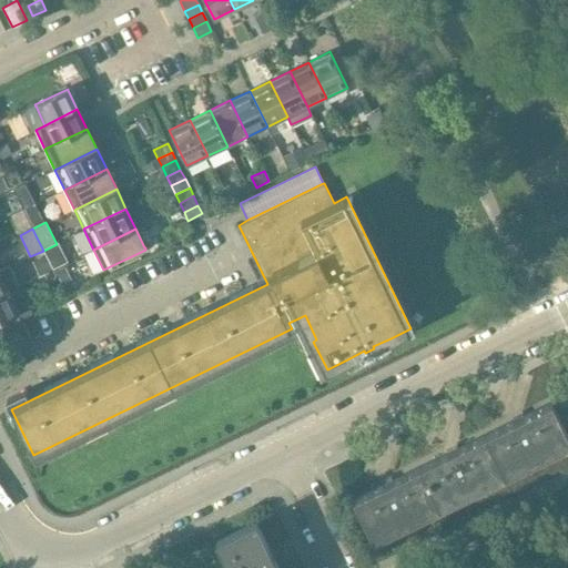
[(37,267),(40,275),(52,270),(48,262),(37,267)]
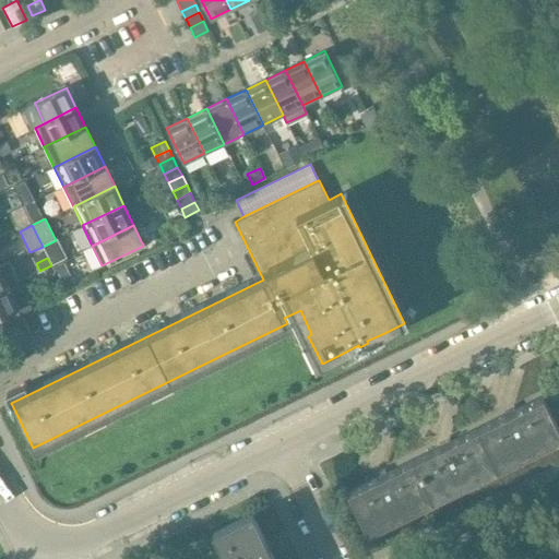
[(0,264),(0,290),(18,282),(8,262),(0,264)]
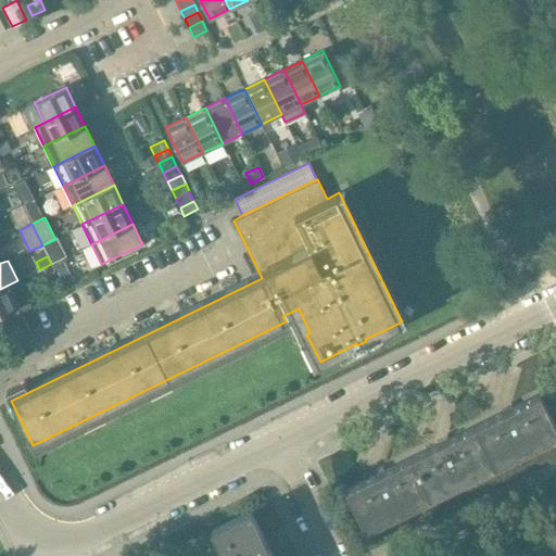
[(489,269),(482,274),(485,280),(493,277),(489,269)]
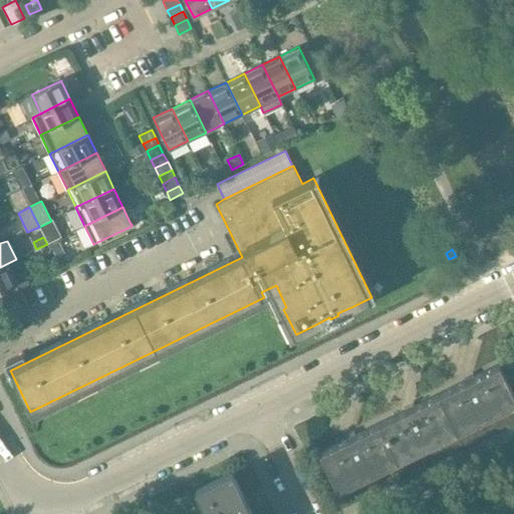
[(66,256),(56,261),(59,268),(70,263),(66,256)]
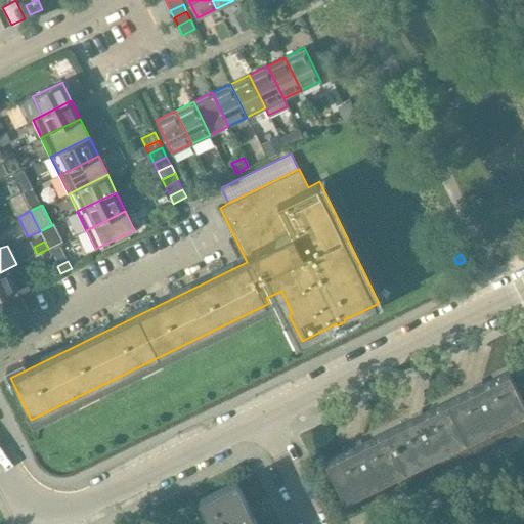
[(16,264),(7,269),(0,272),(0,295),(1,295),(4,303),(20,295),(19,293),(29,289),(16,264)]
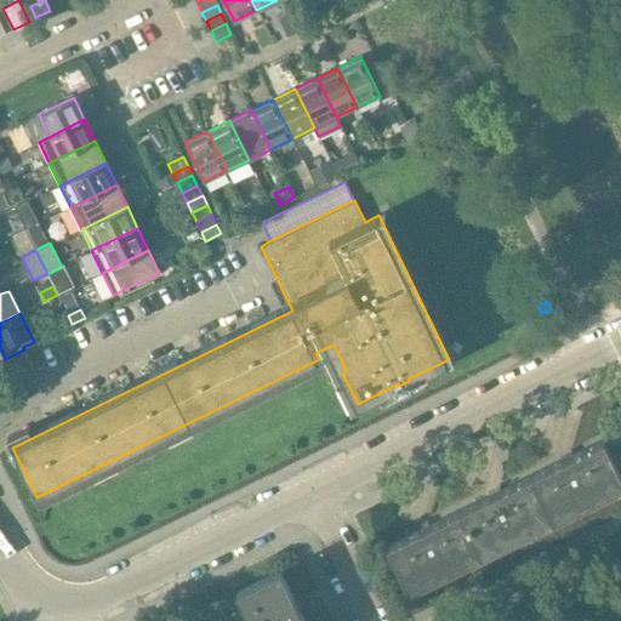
[(24,349),(5,359),(15,379),(34,369),(27,353),(24,349)]
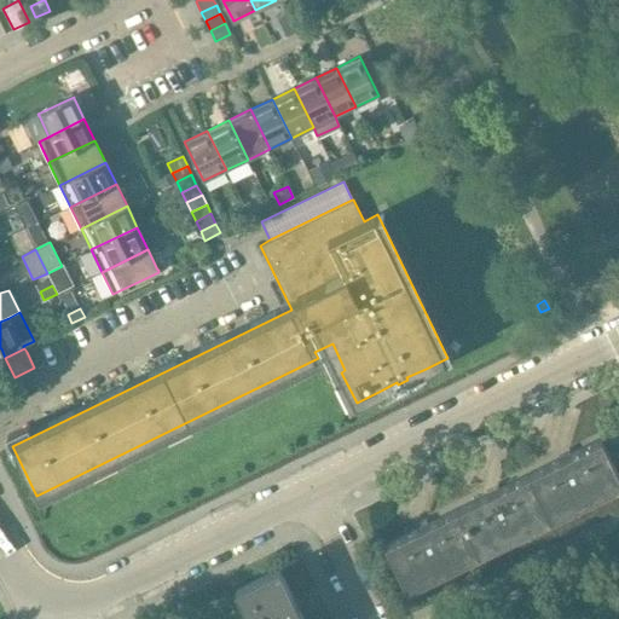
[(568,451),(559,456),(560,458),(528,474),(550,519),(618,485),(618,474),(613,463),(611,458),(601,439),(570,453),(568,451)]
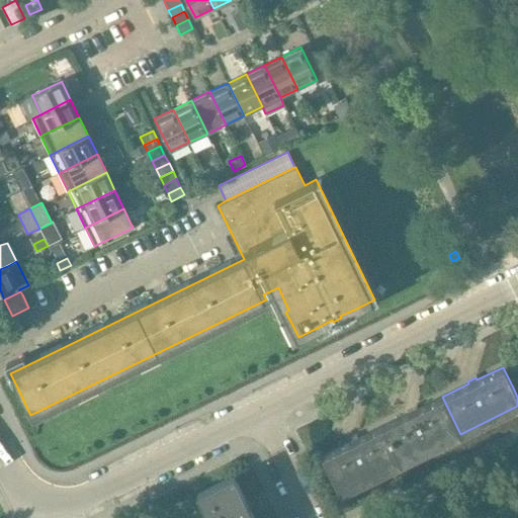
[(416,407),(408,411),(409,413),(382,426),(402,463),(460,434),(442,397),(417,409),(416,407)]
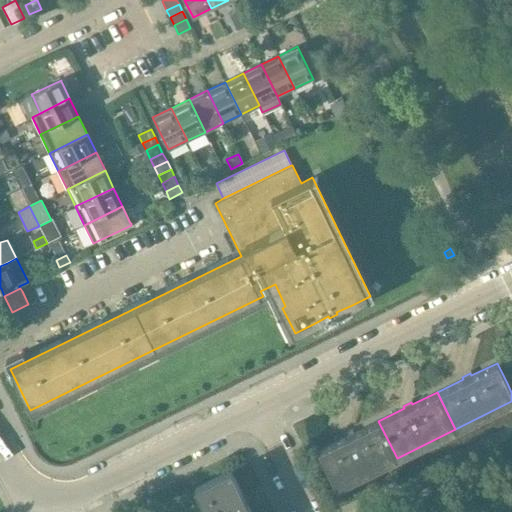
[(345,437),(319,449),(319,450),(337,487),(397,458),(378,421),(353,433),(352,431),(344,435),(345,437)]
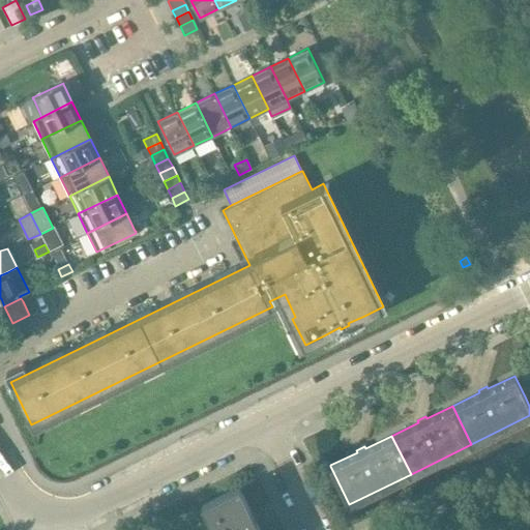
[(260,529),(239,488),(201,505),(213,529),(260,529)]
